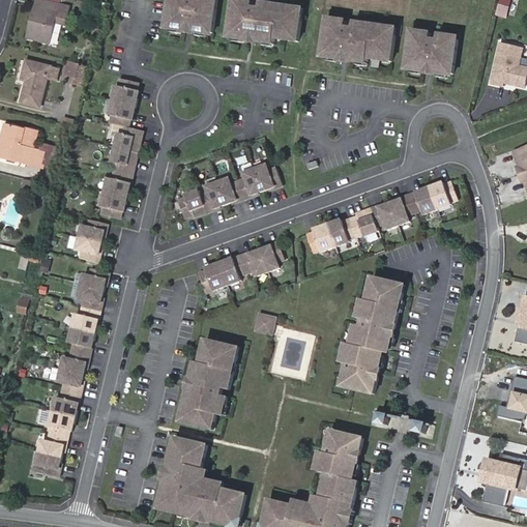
[(35,19),(30,18),(25,35),(47,41),(57,2),(50,0),(42,0),(41,5),(38,4),(35,19)]
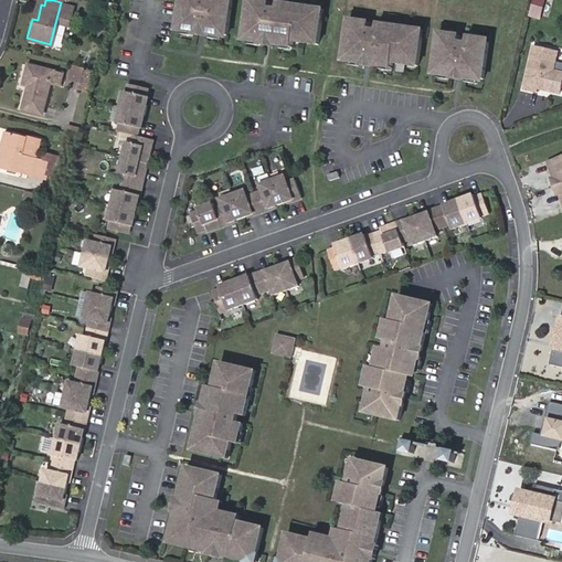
[(179,0),(176,25),(180,27),(188,28),(187,31),(191,32),(197,33),(197,29),(204,30),(203,33),(209,34),(213,35),(213,33),(221,34),(225,34),(231,0),(179,0)]
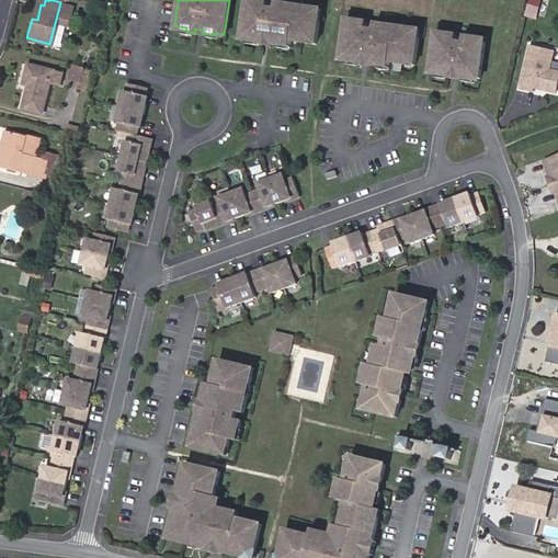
[(246,0),(240,35),(246,36),(252,37),(252,41),(257,42),(261,42),(261,38),(269,40),(268,43),(277,45),(277,43),(288,44),(289,40),(315,44),(318,15),(310,14),(311,8),(303,6),(303,8),(291,7),(291,4),(274,2),(273,9),(266,8),(268,1),(262,0),(258,0),(258,2),(250,1),(246,0)]
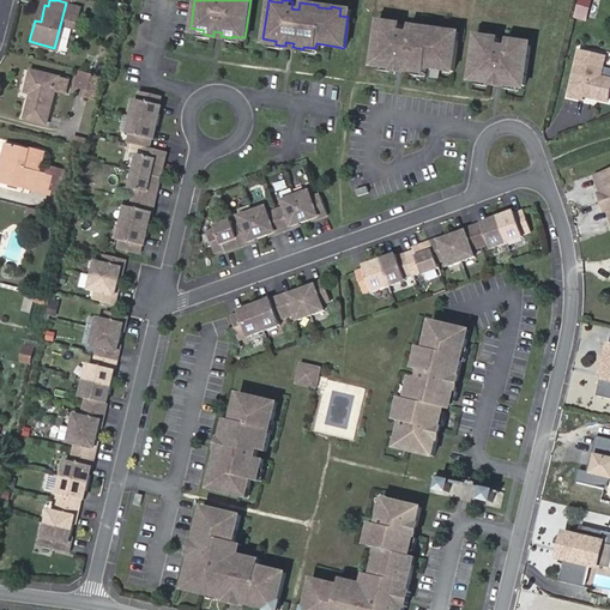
[(571,0),(569,8),(583,12),(586,0),(571,0)]
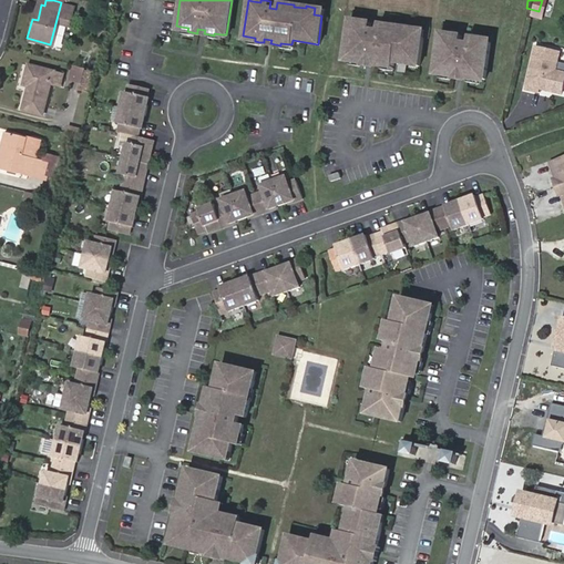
[(36,3),(32,19),(38,20),(41,4),(36,3)]
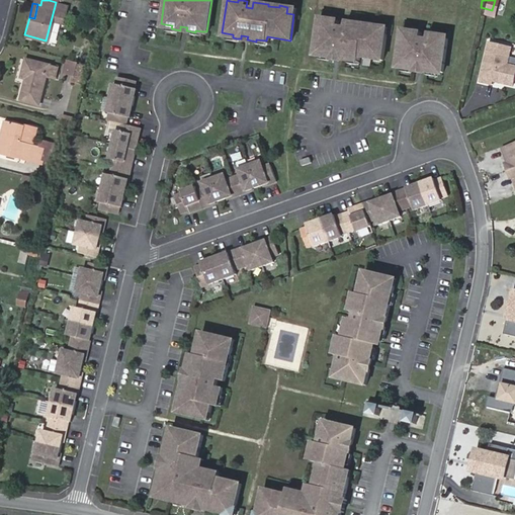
[(323,19),(318,19),(314,52),(318,52),(325,54),(324,57),(328,57),(332,58),(333,55),(339,56),(339,59),(347,60),(348,58),(357,59),(358,60),(359,56),(381,59),(385,32),(378,31),(379,25),(371,24),(370,26),(360,24),(360,22),(345,20),(344,26),(337,26),(338,19),(334,19),(330,18),(329,20),(323,19)]
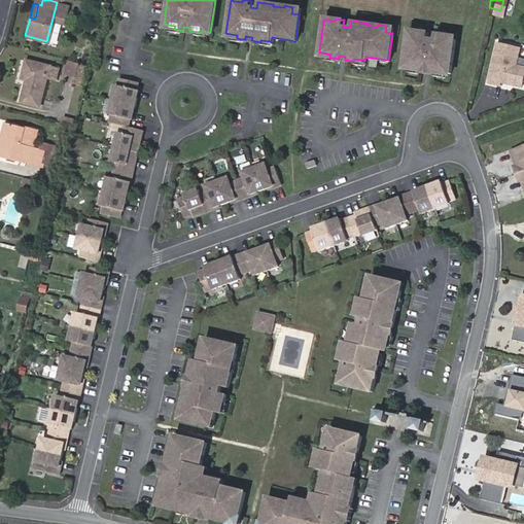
[(408,32),(404,65),(408,65),(415,66),(414,70),(419,70),(423,71),(423,68),(430,69),(429,72),(434,72),(439,73),(439,71),(446,72),(450,73),(455,38),(450,38),(444,37),(444,35),(440,34),(435,33),(434,39),(427,38),(428,32),(424,32),(419,31),(419,33),(413,32),(408,32)]
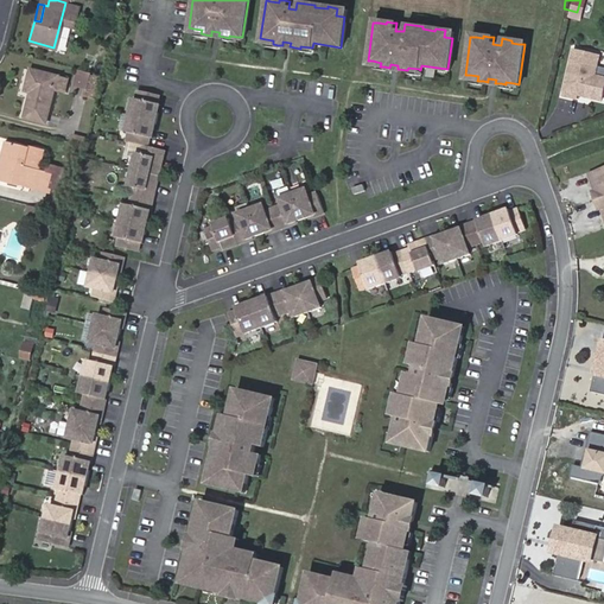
[(599,53),(574,46),(563,91),(577,95),(577,91),(602,97),(603,86),(603,75),(595,72),(599,53)]
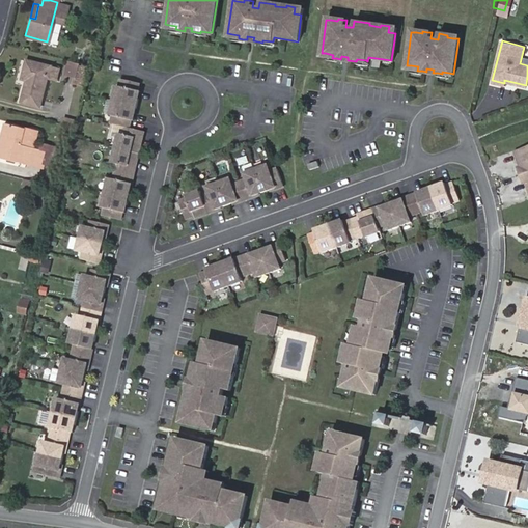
[(58,66),(25,58),(20,77),(26,79),(20,100),(38,105),(46,75),(55,78),(58,66)]
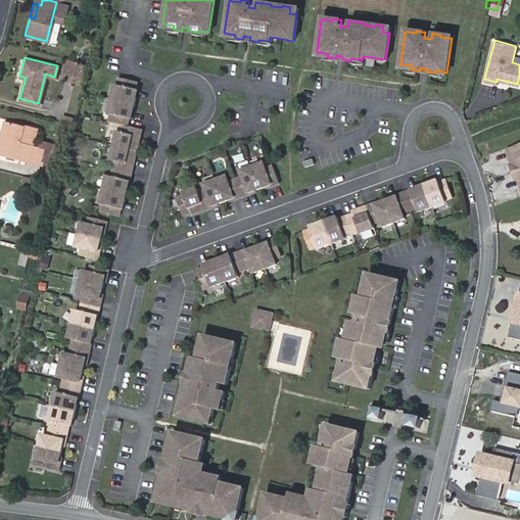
[(62,72),(73,75),(76,61),(65,58),(62,72)]
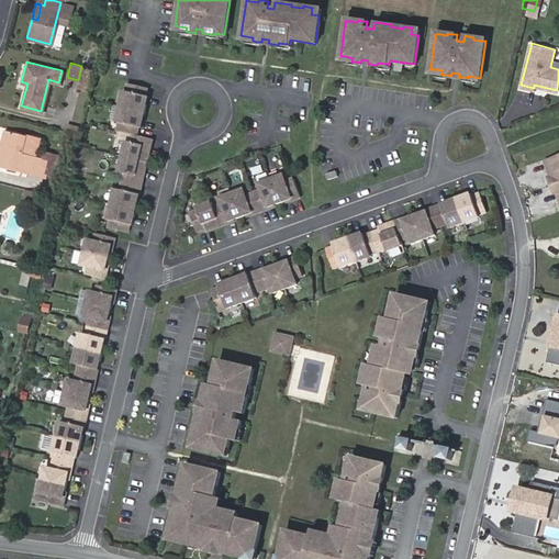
[(88,67),(81,66),(78,80),(77,85),(82,87),(88,67)]
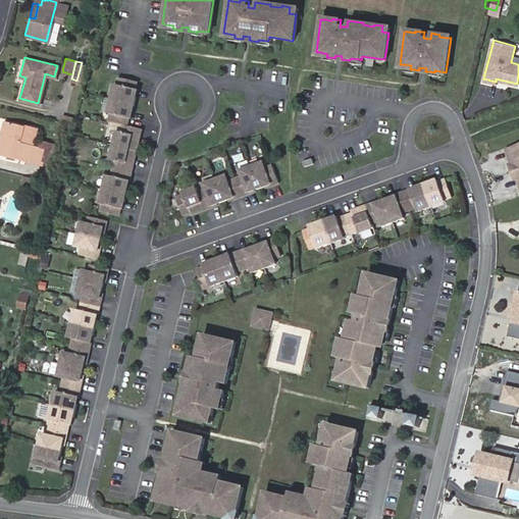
[(102,204),(100,211),(118,215),(119,208),(121,201),(123,202),(127,187),(124,186),(126,179),(128,179),(133,165),(130,164),(132,157),(134,158),(138,143),(136,142),(137,136),(140,136),(141,128),(126,124),(128,117),(130,110),(133,111),(136,97),(134,96),(135,89),(137,82),(119,76),(117,85),(115,84),(108,113),(110,113),(108,120),(123,124),(121,132),(117,131),(110,160),(115,161),(111,175),(106,174),(100,203),(102,204)]
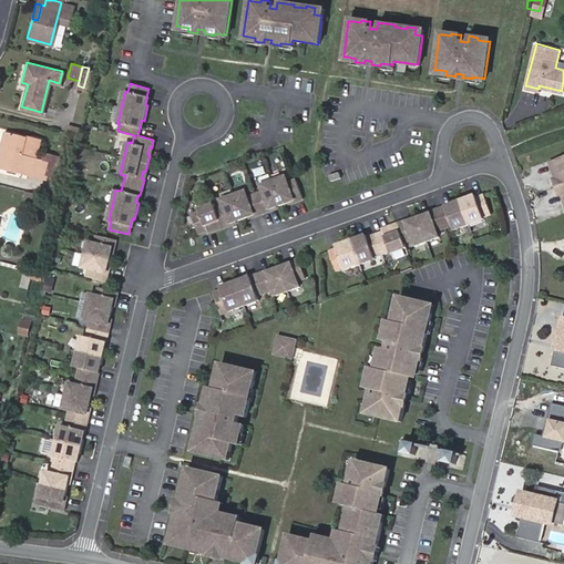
[(2,130),(0,141),(0,146),(4,147),(9,131),(2,130)]
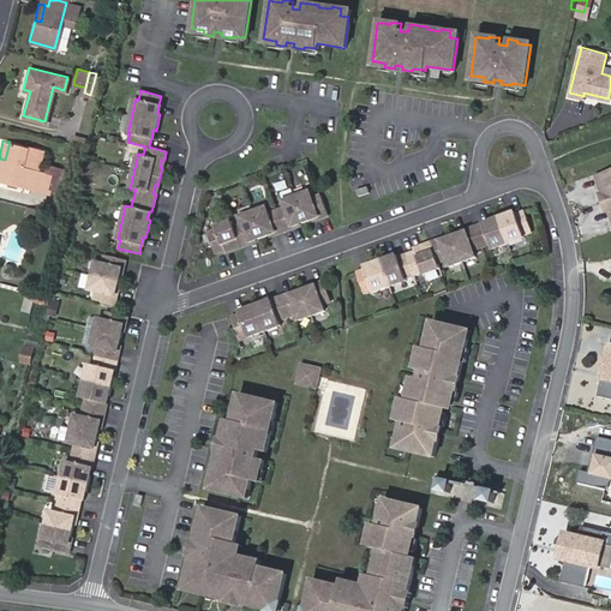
[(0,180),(19,185),(24,166),(29,147),(10,142),(5,160),(0,159),(0,180)]
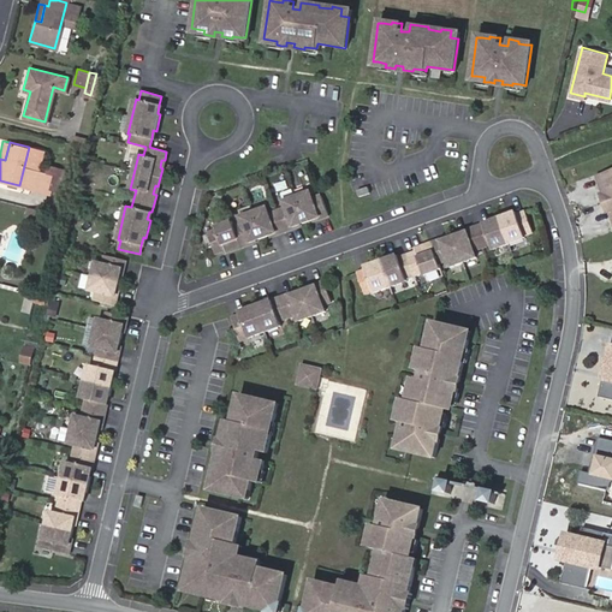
[(30,167),(40,170),(45,152),(29,147),(24,166),(30,167)]
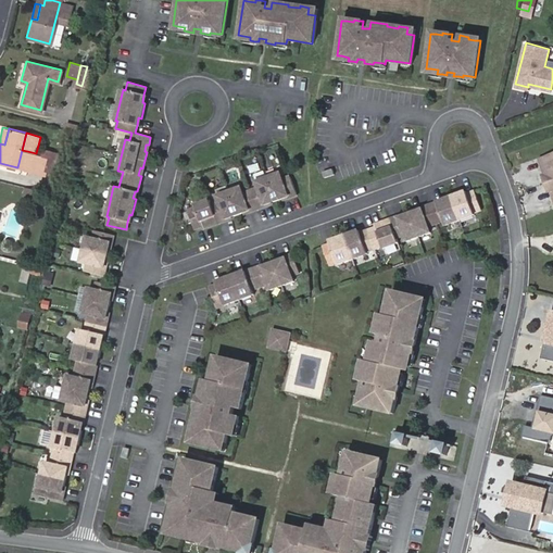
[(17,167),(23,170),(27,151),(22,150),(17,167)]
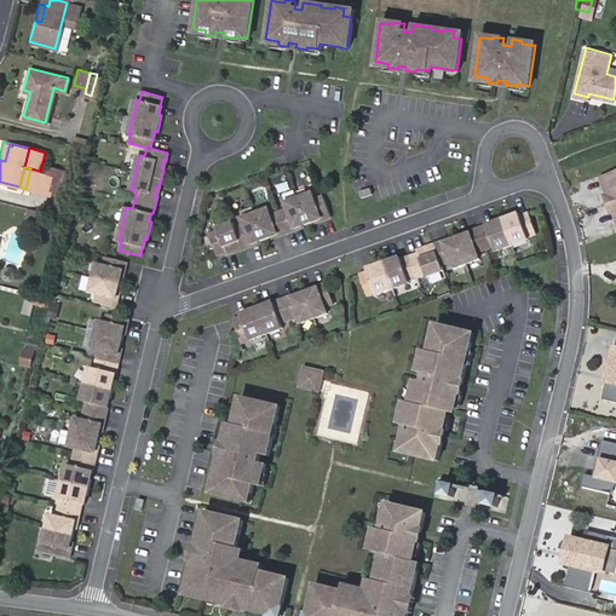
[(30,168),(26,189),(46,194),(52,173),(40,171),(30,168)]
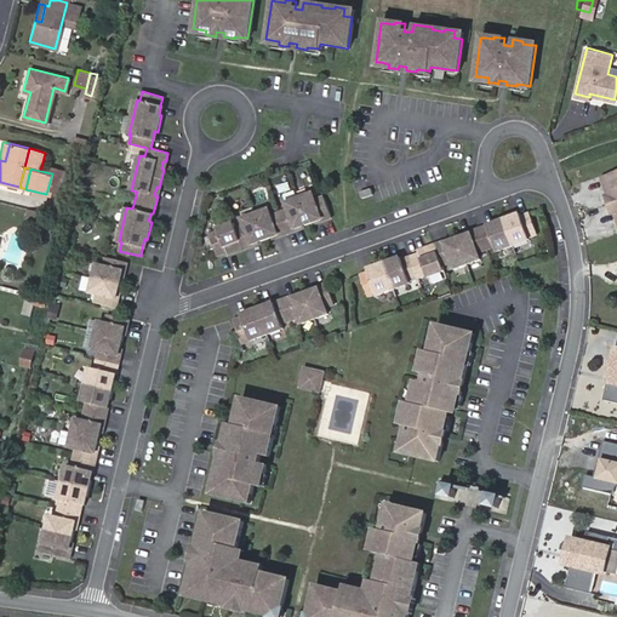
[(616,227),(616,169),(598,176),(604,193),(601,194),(607,212),(611,212),(616,228),(616,227)]
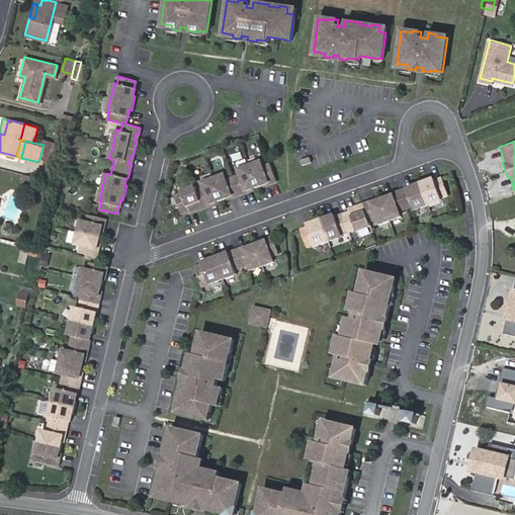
[(181,193),(174,196),(179,212),(186,209),(193,207),(194,209),(209,204),(208,202),(231,195),(231,196),(246,191),(246,190),(256,186),(267,182),(267,183),(275,181),(269,164),(262,166),(260,162),(238,170),(240,175),(228,180),(226,174),(201,183),(203,188),(196,190),(194,186),(180,191),(181,193)]
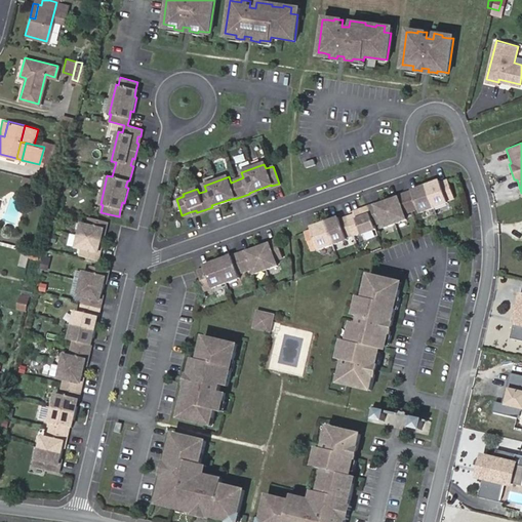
[(36,187),(38,178),(23,174),(21,183),(36,187)]
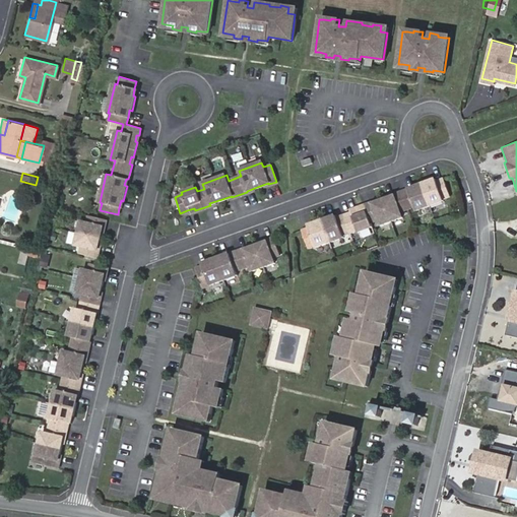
[(307,228),(300,230),(306,247),(313,245),(314,247),(341,237),(341,235),(356,230),(357,232),(371,227),(369,221),(376,219),(378,224),(400,216),(398,211),(414,206),(415,210),(443,201),(442,199),(449,196),(443,179),(437,181),(430,184),(430,181),(413,187),(414,189),(409,191),(408,189),(392,194),(393,196),(371,203),(370,202),(354,207),(356,209),(349,212),(335,217),(328,219),(327,217),(313,222),(314,225),(307,228)]
